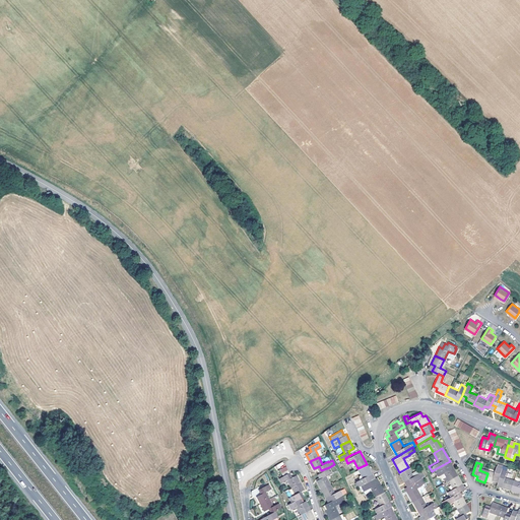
[(443,471),(448,479),(457,474),(452,466),(449,467),(446,463),(435,469),(437,473),(440,472),(443,471)]
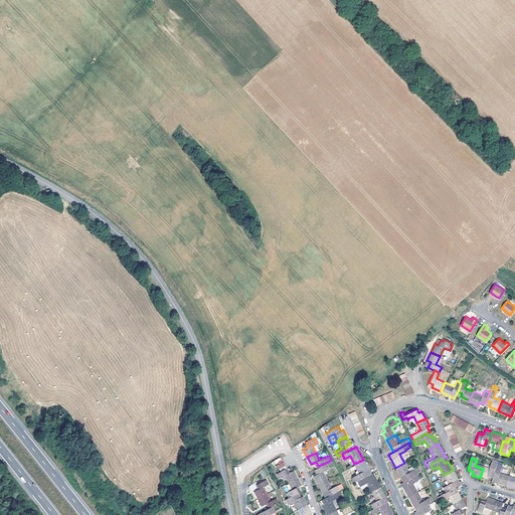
[(370,473),(363,460),(354,464),(359,473),(353,476),(355,480),(358,479),(370,473)]
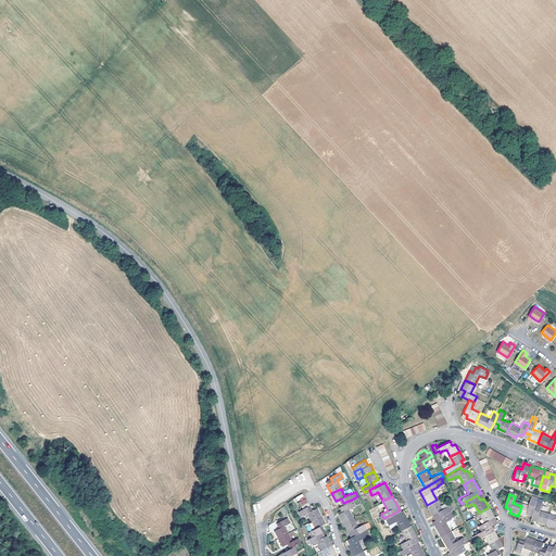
[(538,500),(532,498),(529,508),(521,506),(518,516),(527,518),(527,516),(532,518),(536,505),(538,500)]
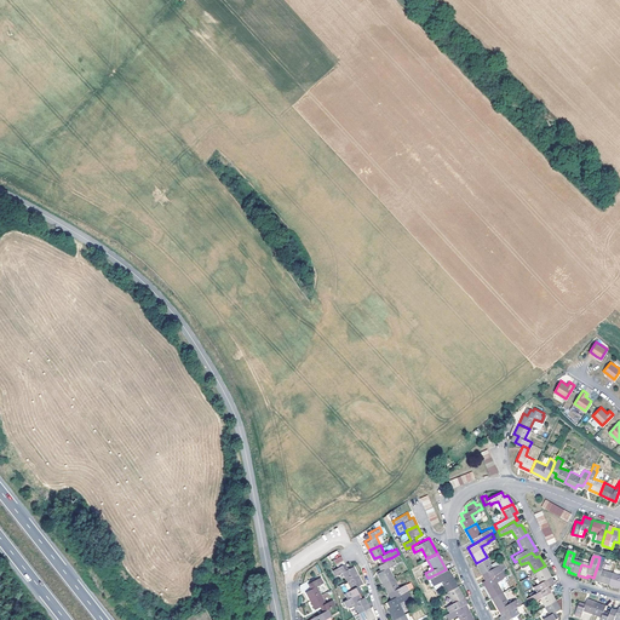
[(383,581),(394,575),(388,566),(395,562),(392,557),(383,561),(378,563),(380,568),(382,569),(378,572),(383,581)]
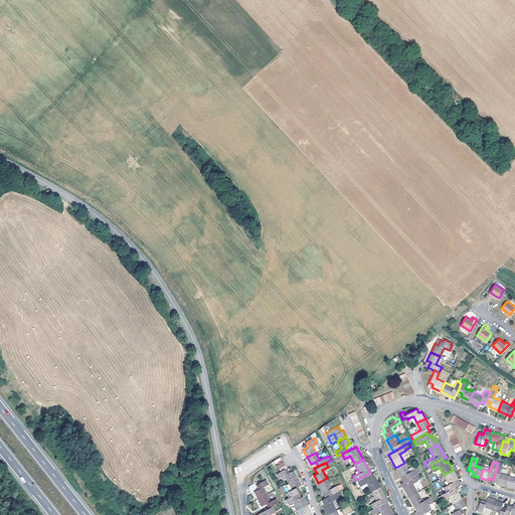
[(407,468),(404,463),(395,468),(400,476),(403,474),(406,479),(417,472),(415,468),(414,468),(412,465),(407,468)]
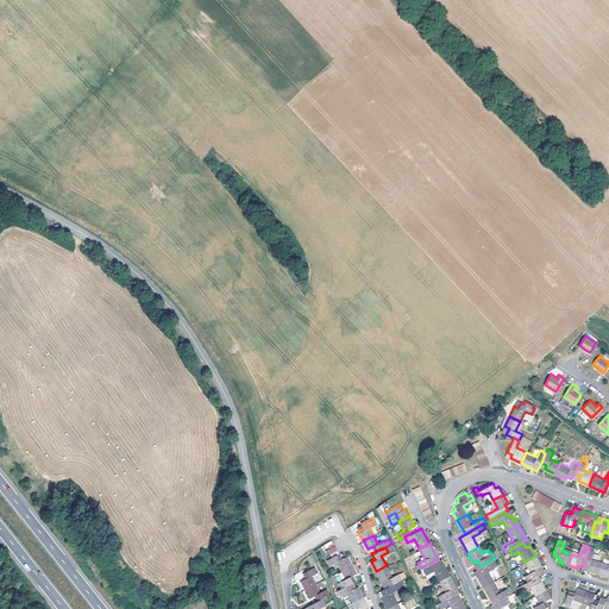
[(337,560),(341,569),(351,563),(347,554),(340,558),(338,553),(327,558),(330,564),(337,560)]
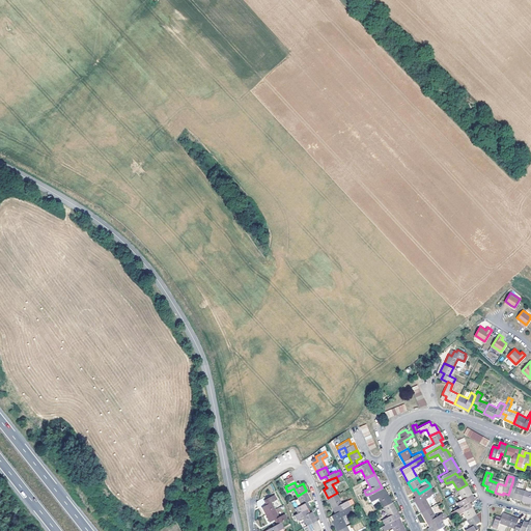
[(512,482),(508,495),(513,496),(512,500),(522,503),(525,493),(515,491),(518,483),(512,482)]
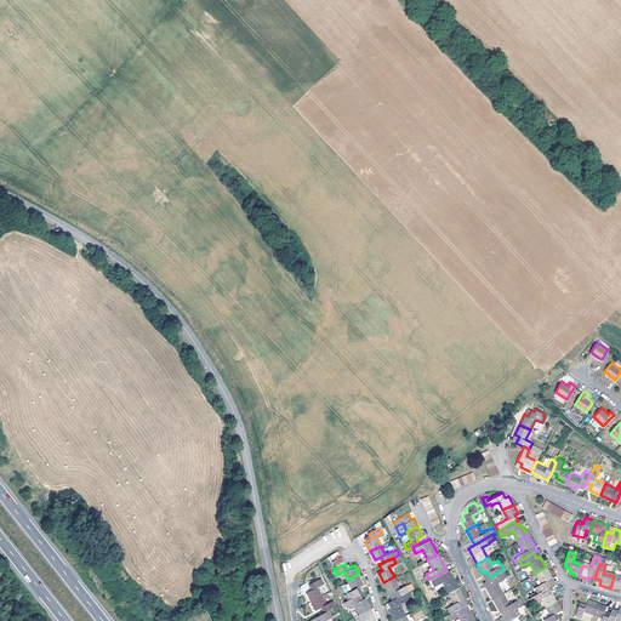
[(548,586),(551,585),(547,579),(551,576),(546,567),(535,573),(541,582),(534,586),(535,590),(536,592),(548,586)]
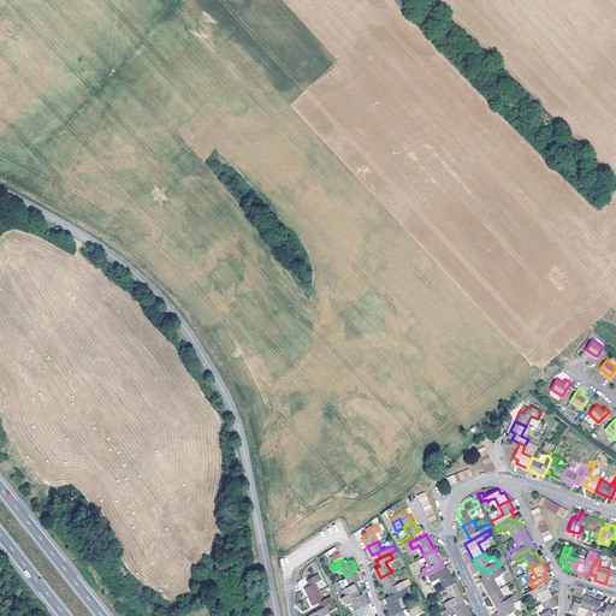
[(481,575),(480,575),(484,581),(481,582),(487,593),(498,587),(492,576),(503,570),(499,564),(486,573),(481,575)]
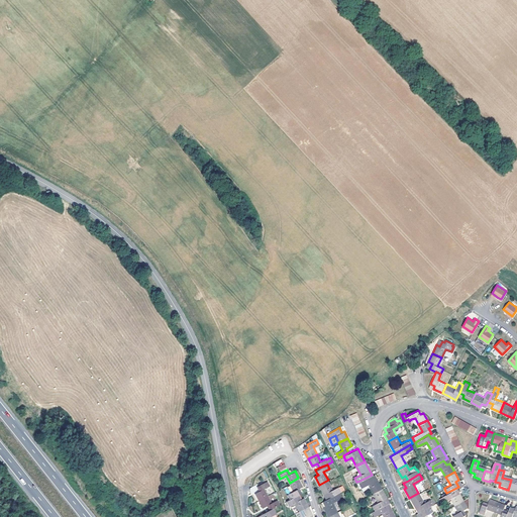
[(372,475),(359,481),(362,486),(360,487),(363,490),(370,487),(373,492),(382,488),(377,478),(375,479),(373,475),(372,475)]
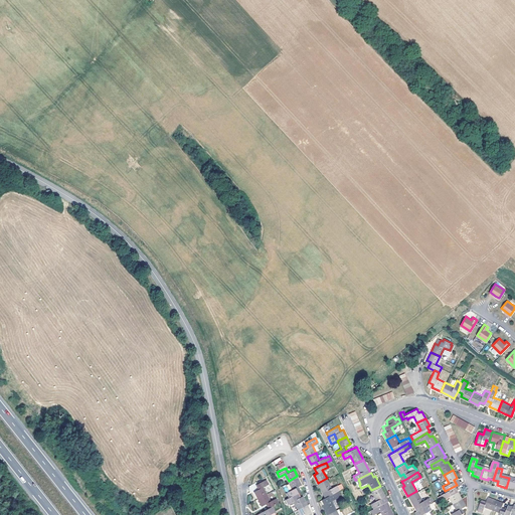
[(286,491),(289,496),(297,492),(298,491),(296,486),(301,484),(297,476),(289,481),(292,488),(286,491)]
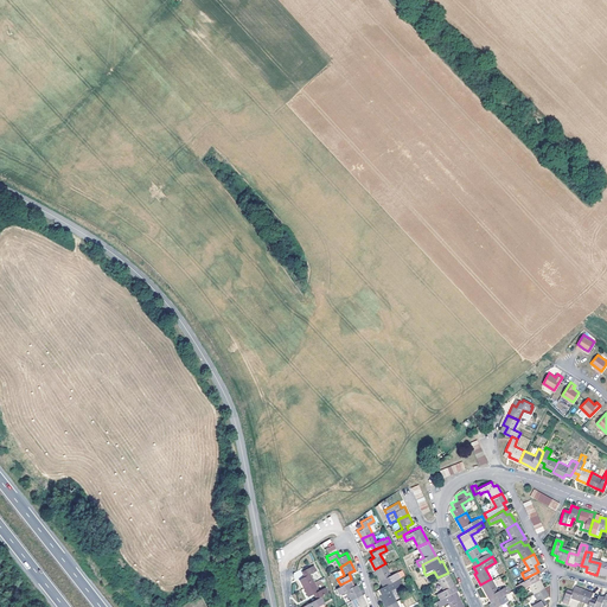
[(304,586),(314,580),(310,572),(317,568),(313,563),(302,569),(305,574),(299,577),(304,586)]
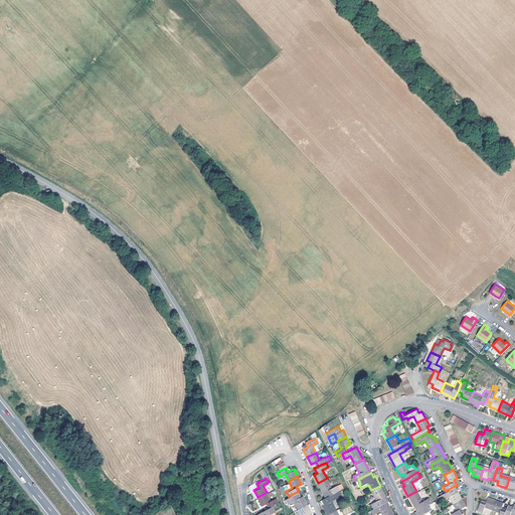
[(326,490),(328,495),(334,491),(343,487),(341,483),(338,485),(337,484),(331,487),(327,478),(318,483),(322,492),(326,490)]
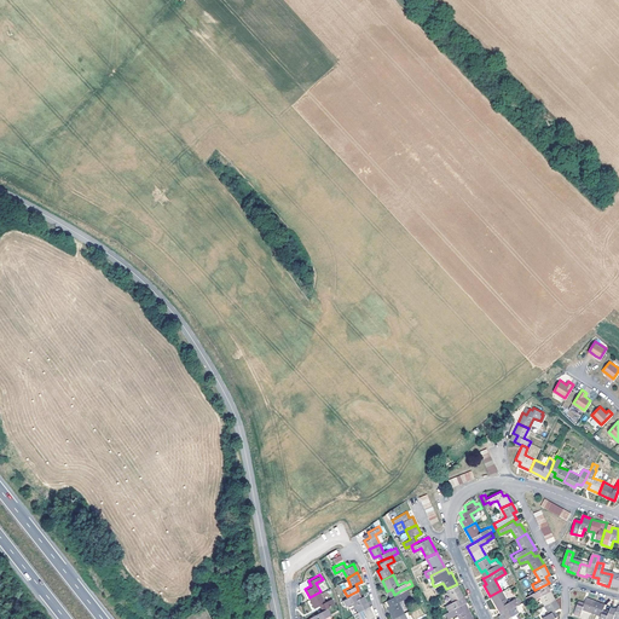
[(618,577),(612,574),(608,586),(618,589),(618,577)]
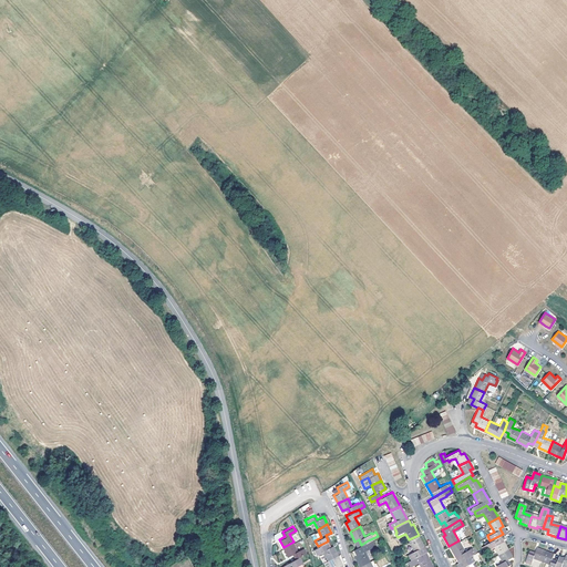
[(426,550),(419,535),(409,539),(414,549),(408,554),(410,558),(425,550),(426,550)]
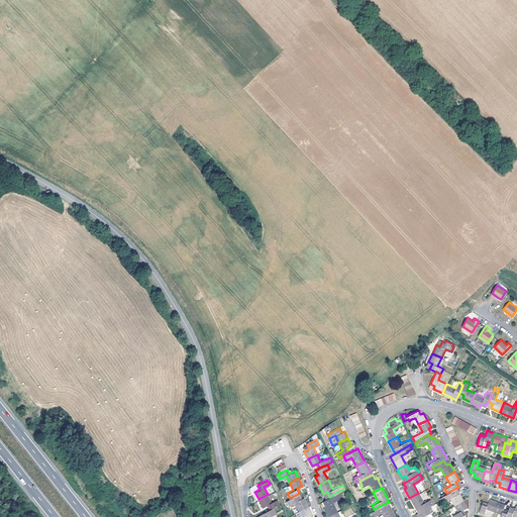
[(449,497),(453,504),(462,499),(458,492),(456,488),(446,493),(441,496),(444,500),(449,497)]
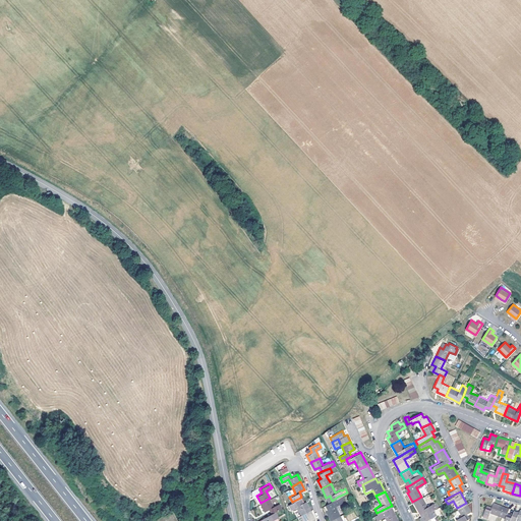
[(423,498),(426,504),(431,502),(428,495),(423,498)]
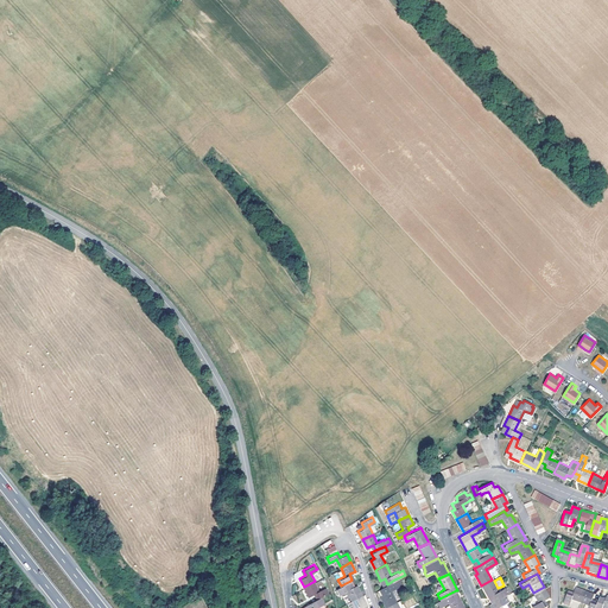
[(386,606),(397,601),(391,589),(397,586),(396,583),(394,580),(387,584),(382,586),(377,589),(386,606)]
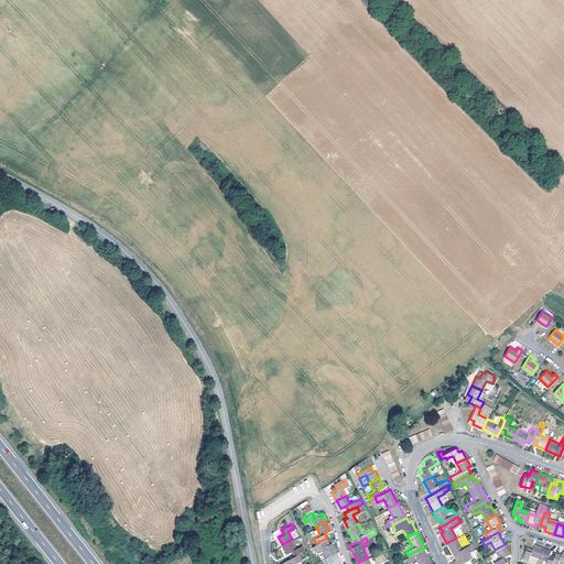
[(463,548),(456,538),(446,543),(456,559),(467,551),(475,548),(472,543),(469,544),(463,548)]
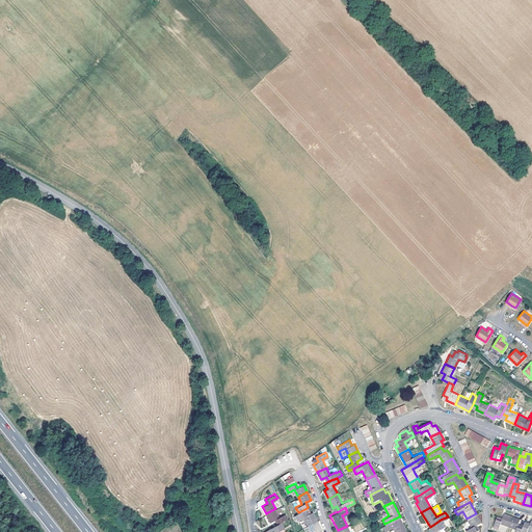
[(275,519),(277,523),(280,522),(288,517),(285,512),(280,516),(275,508),(266,513),(270,521),(275,519)]
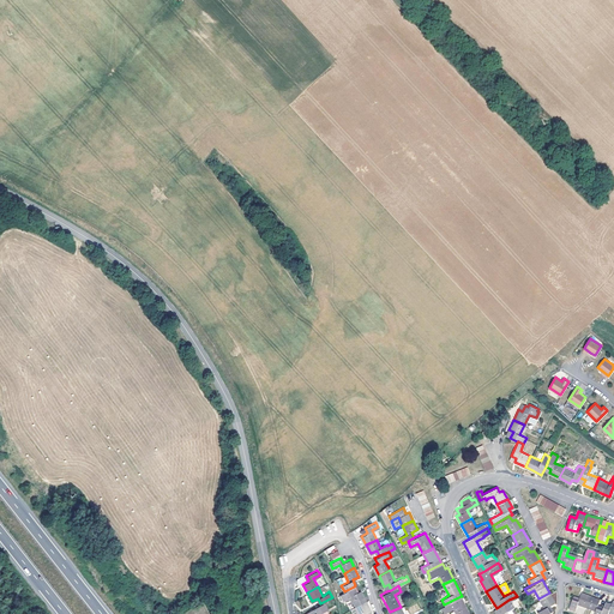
[(344,591),(339,594),(342,599),(350,595),(355,606),(365,600),(360,590),(356,591),(354,587),(344,591)]
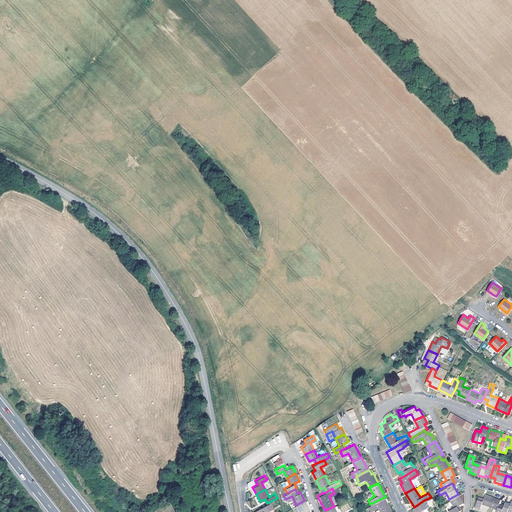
[(481,502),(489,505),(492,496),(484,493),(482,498),(478,497),(474,506),(479,508),(481,502)]
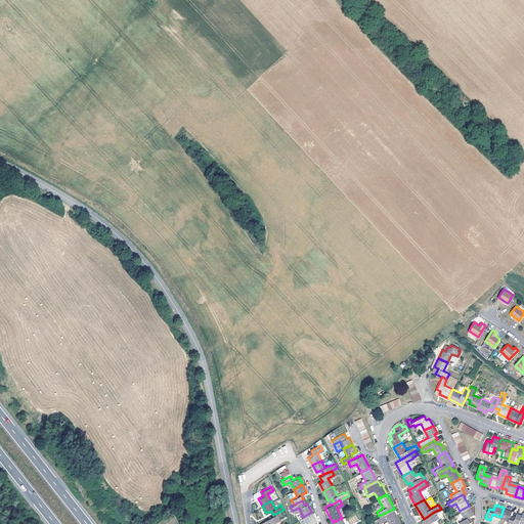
[(469,506),(460,511),(464,518),(459,522),(460,523),(464,523),(471,521),(468,516),(470,515),(473,513),(469,506)]
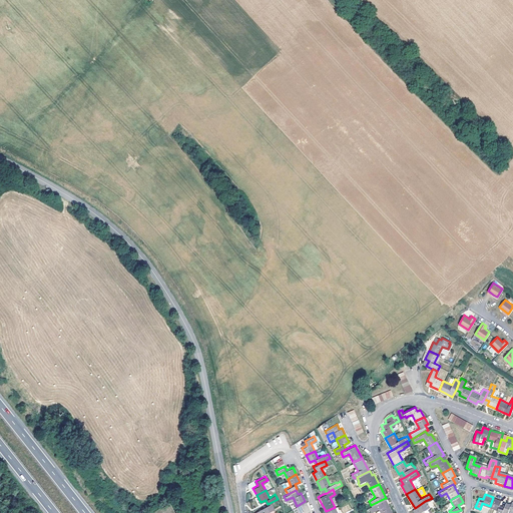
[(495,512),(501,512),(503,507),(498,506),(501,500),(493,497),(490,506),(489,506),(497,509),(495,512)]
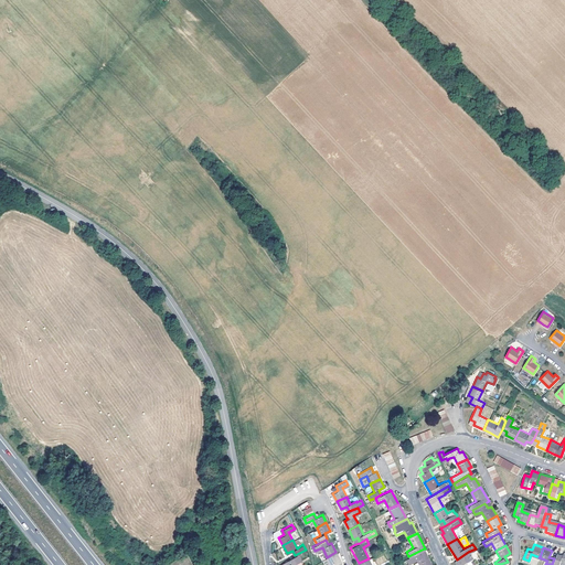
[(408,556),(407,557),(411,563),(417,560),(419,564),(427,564),(432,563),(426,554),(424,548),(408,556)]
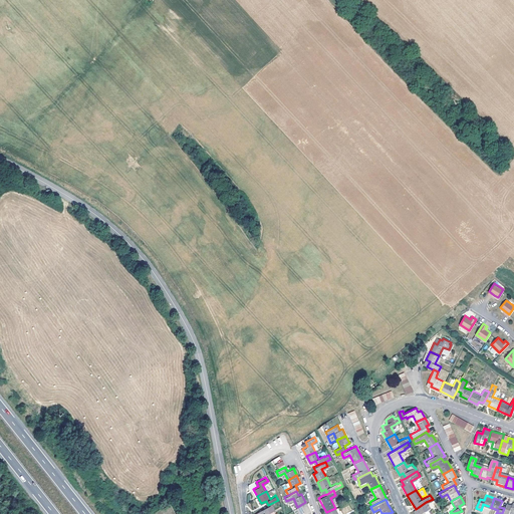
[(433,499),(426,502),(429,507),(435,504),(433,499)]
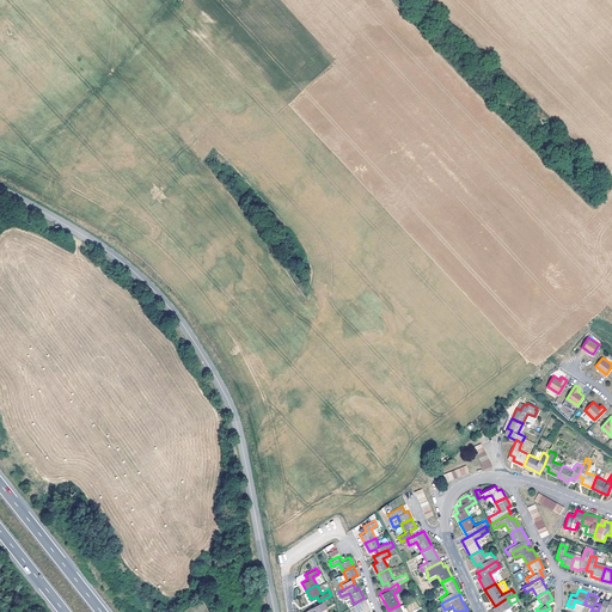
[(369,609),(363,598),(354,604),(357,611),(366,611),(366,610),(368,609),(369,609)]
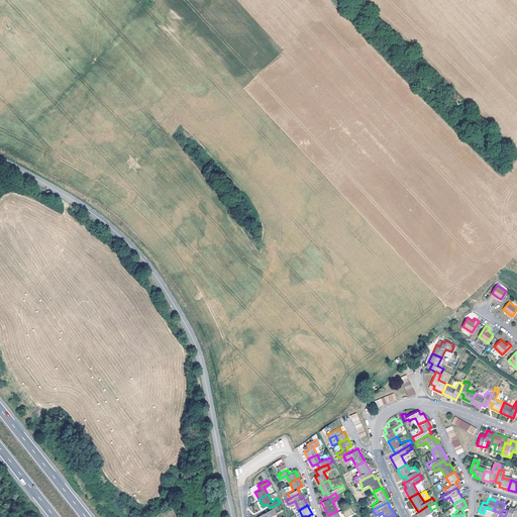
[(418,512),(416,513),(418,516),(427,516),(425,513),(431,510),(428,505),(418,512)]
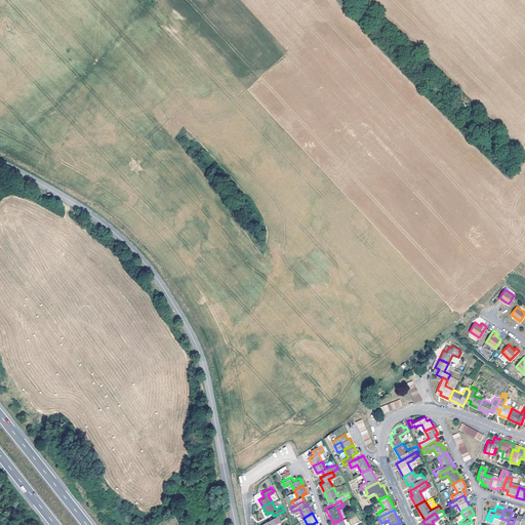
[(524,523),(524,513),(523,513),(522,514),(522,516),(520,515),(517,514),(515,519),(513,524),(518,524),(520,522),(524,523)]
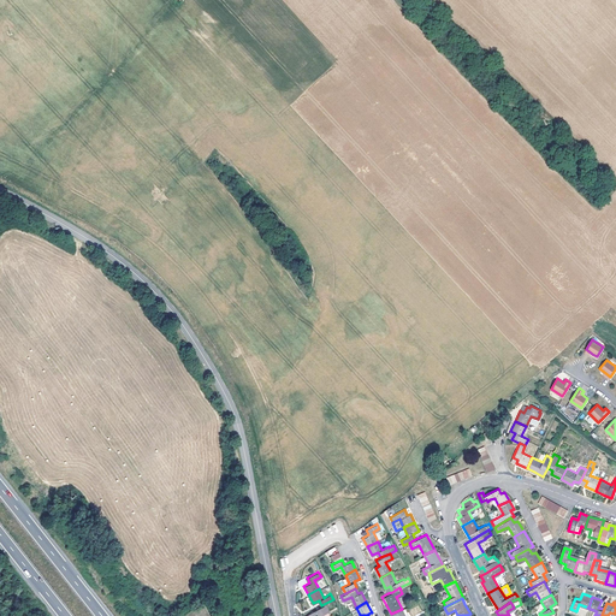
[(321,615),(320,614),(327,610),(324,604),(321,605),(311,611),(313,615),(321,615)]
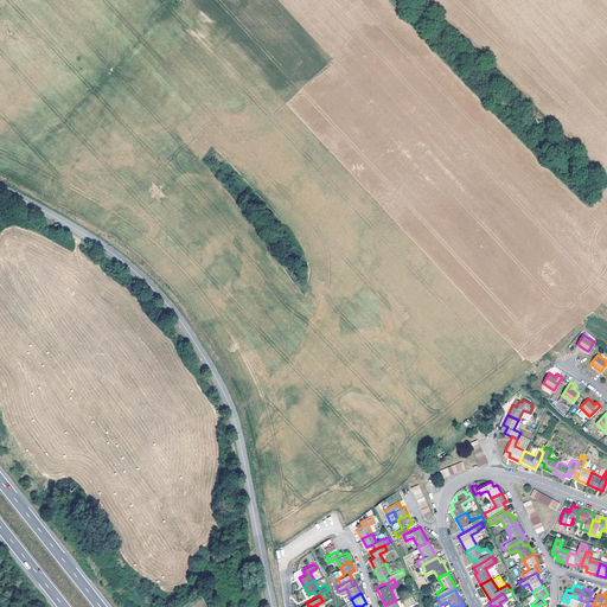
All buildings are outlined.
